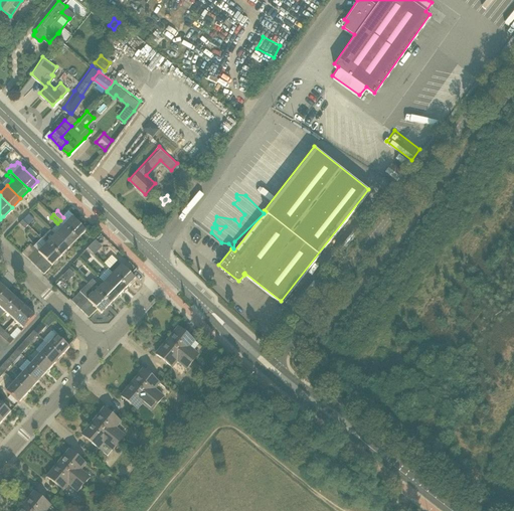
[(86,227),(71,214),(63,223),(76,236),(86,227)]
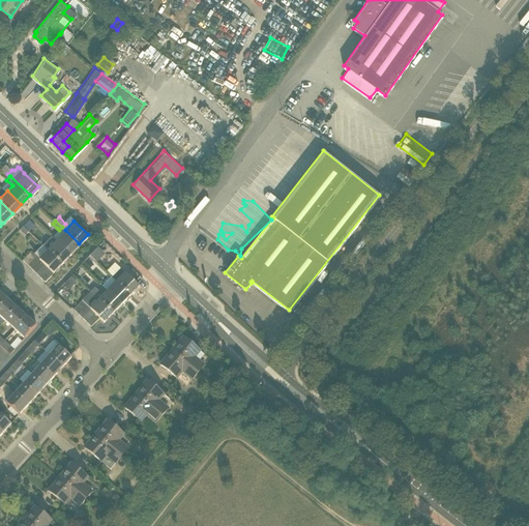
[(25,232),(28,229),(23,224),(23,223),(19,227),(25,232)]
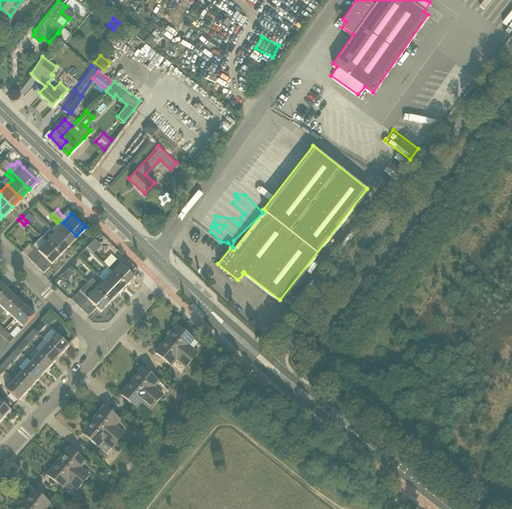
[(63,222),(54,230),(68,243),(76,235),(63,222)]
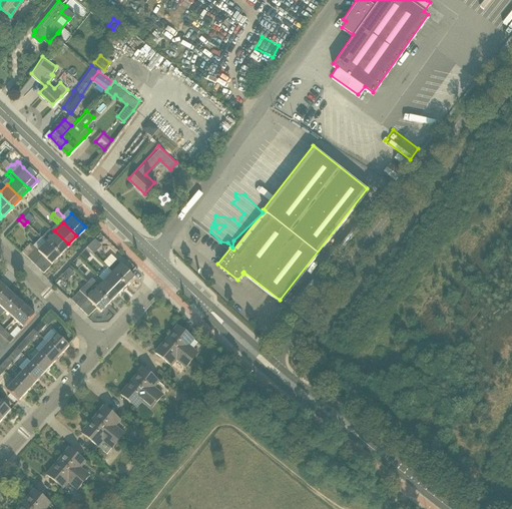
[(59,252),(68,243),(54,230),(46,239),(59,252)]
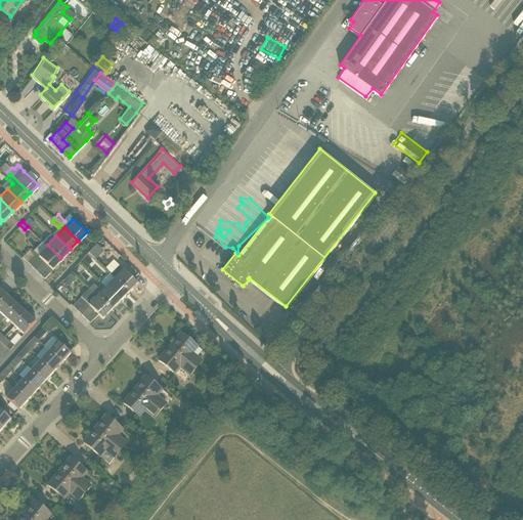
[(194,243),(200,246),(204,240),(199,235),(194,243)]
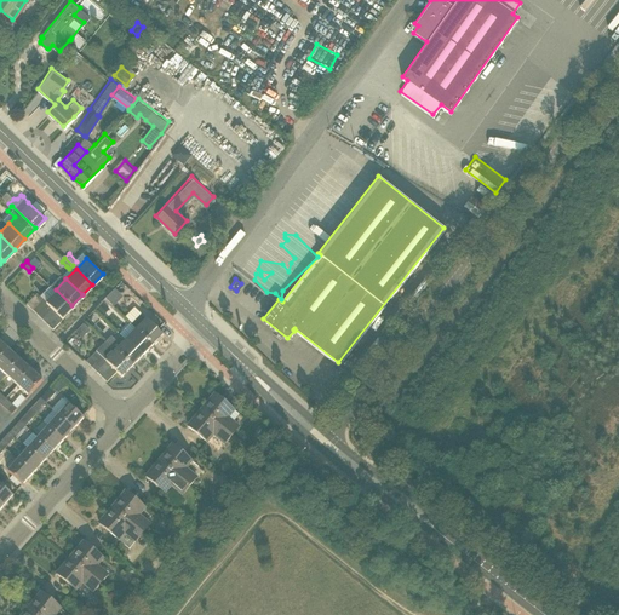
[(41,316),(52,326),(72,305),(56,289),(49,283),(39,293),(41,295),(45,300),(46,300),(51,306),(41,316)]
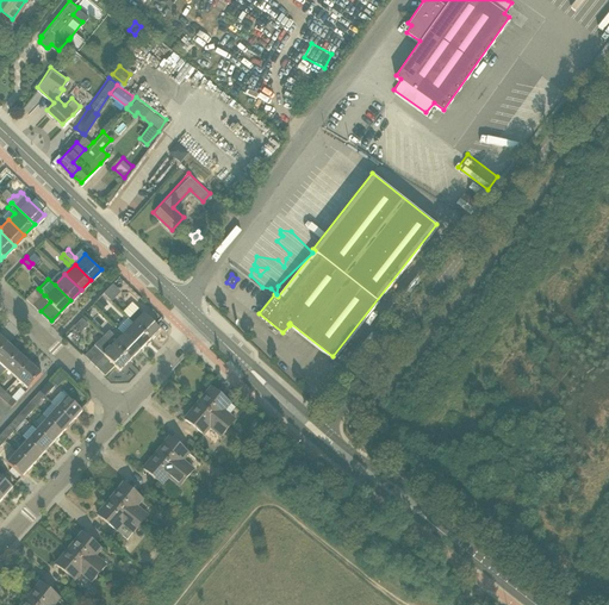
[(112,282),(105,289),(112,297),(119,289),(112,282)]
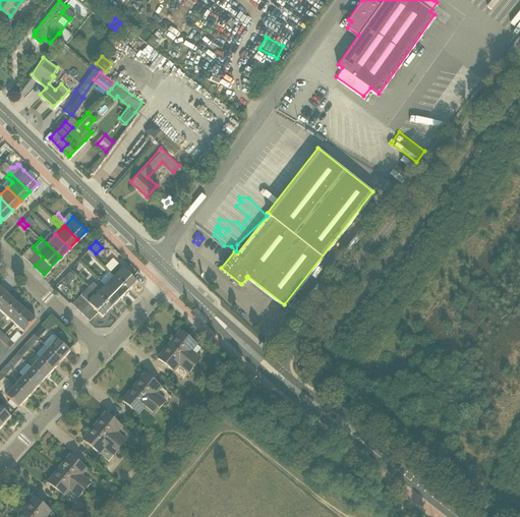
[(21,252),(25,256),(35,248),(33,246),(30,244),(21,252)]
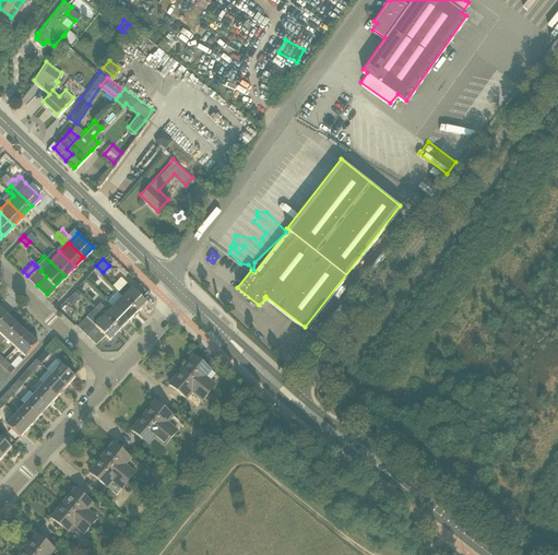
[(37,267),(27,275),(33,280),(42,271),(40,271),(37,267)]
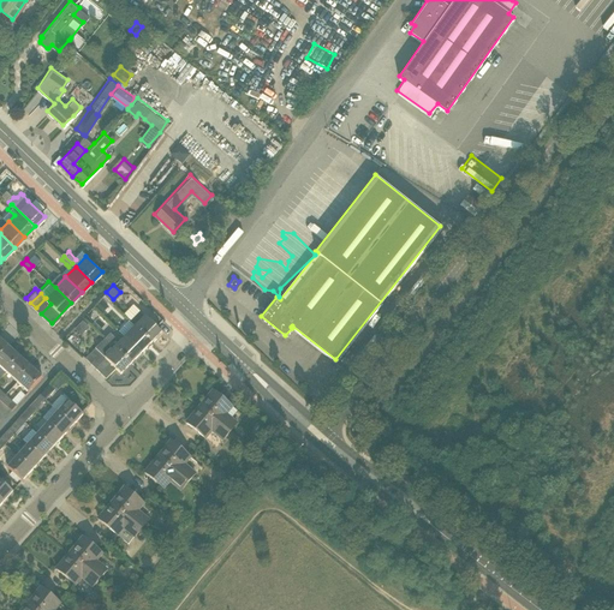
[(102,309),(107,303),(101,297),(95,303),(102,309)]
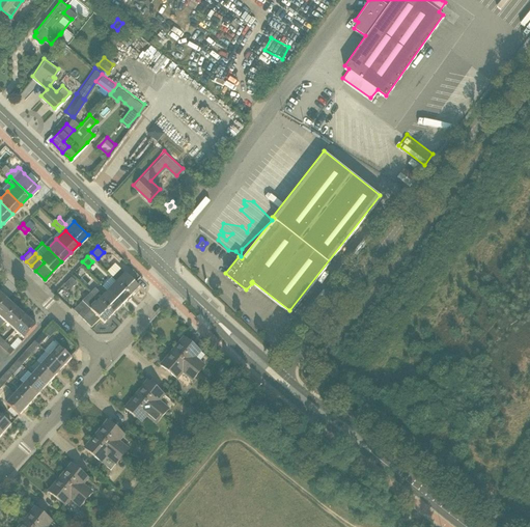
[(39,257),(31,266),(35,271),(44,262),(39,257)]
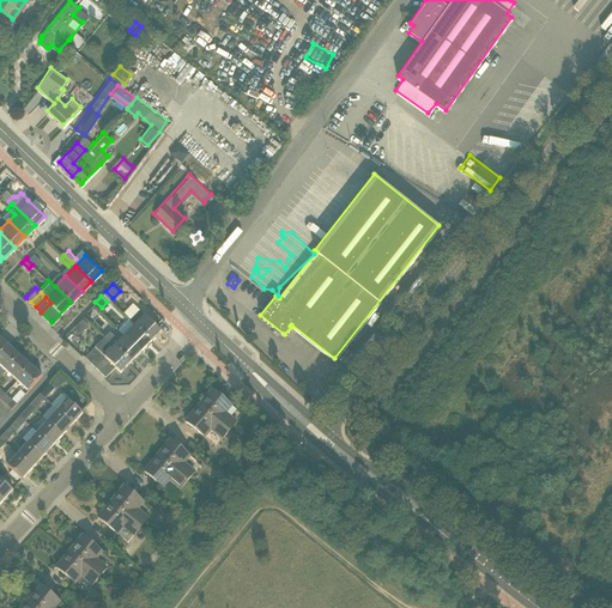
[(129,317),(134,322),(133,322),(150,338),(161,327),(139,306),(129,317)]
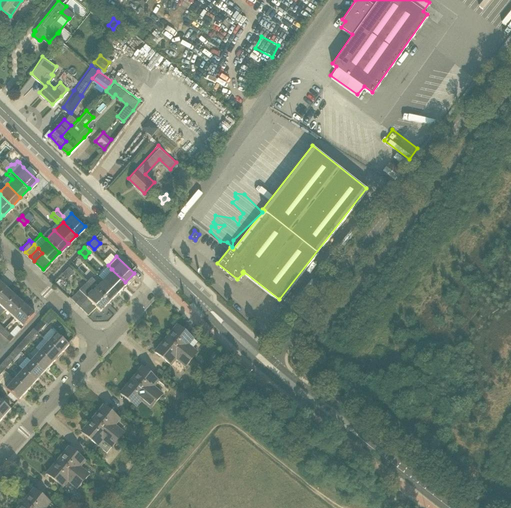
[(67,276),(74,269),(68,264),(61,271),(67,276)]
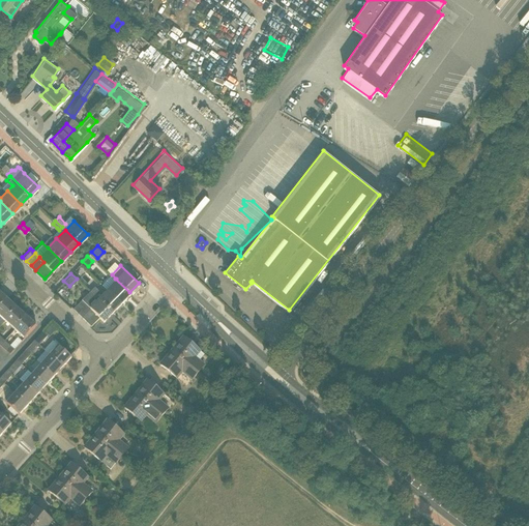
[(107,288),(121,301),(129,292),(115,279),(107,288)]
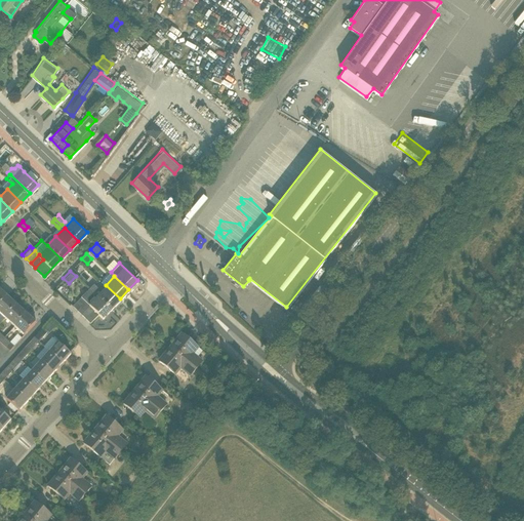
[(106,285),(102,289),(93,282),(89,286),(112,307),(120,298),(106,285)]
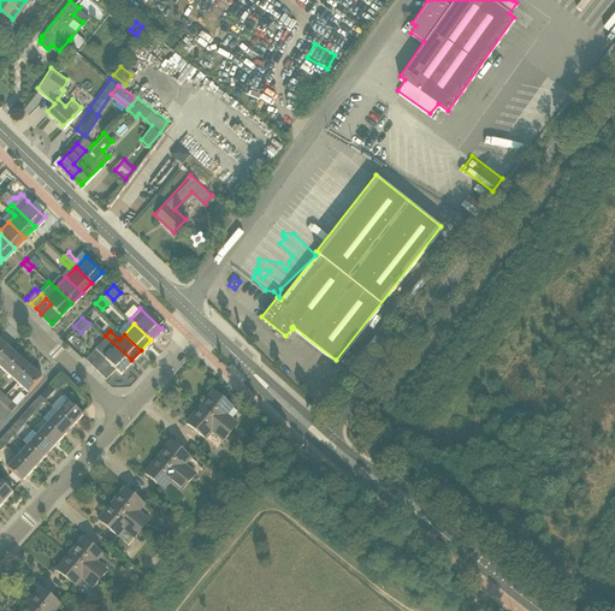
[(120,371),(131,360),(105,336),(102,338),(112,346),(104,355),(105,356),(110,361),(100,371),(105,375),(114,366),(120,371)]
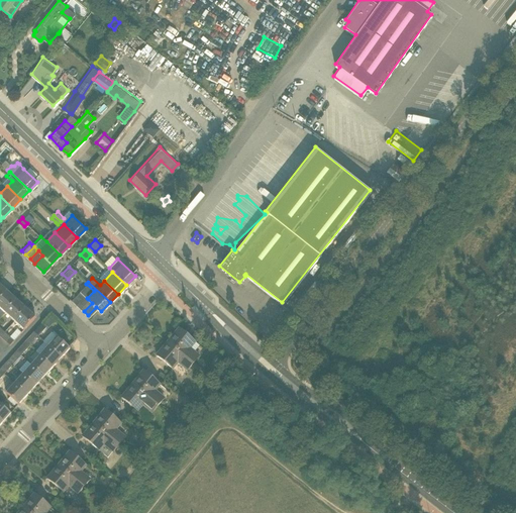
[(7,289),(0,296),(0,306),(4,310),(16,297),(7,289)]
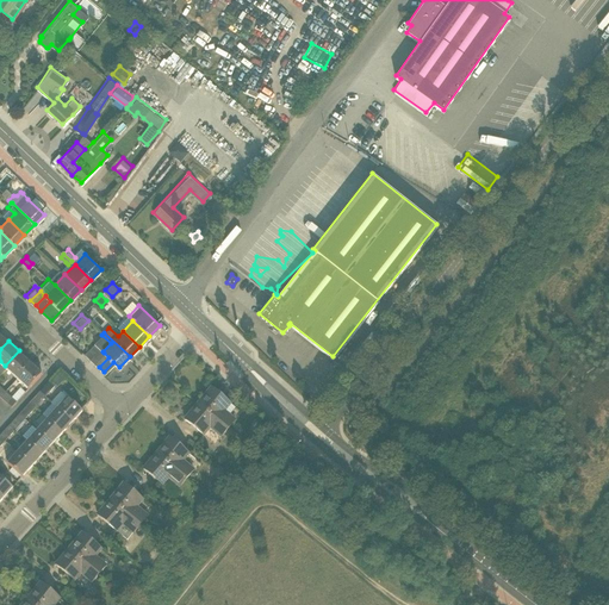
[(93,342),(84,351),(88,357),(98,347),(93,342)]
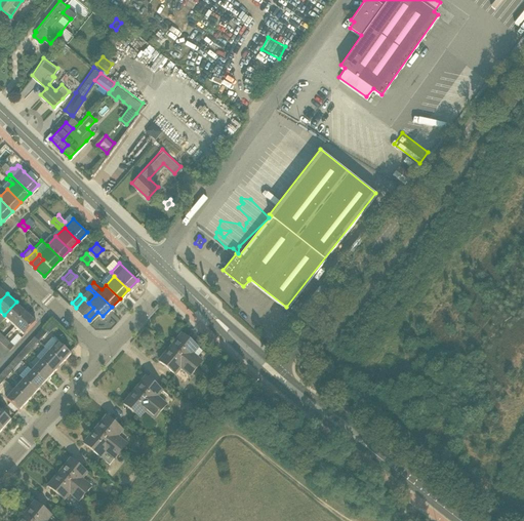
[(81,312),(89,304),(88,303),(84,298),(76,308),(81,312)]
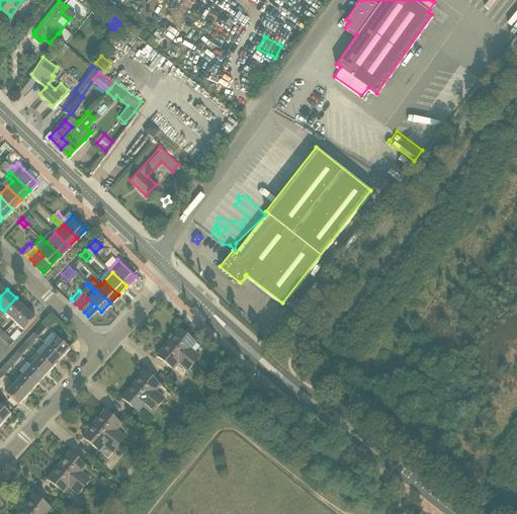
[(16,297),(4,311),(13,319),(25,306),(16,297)]
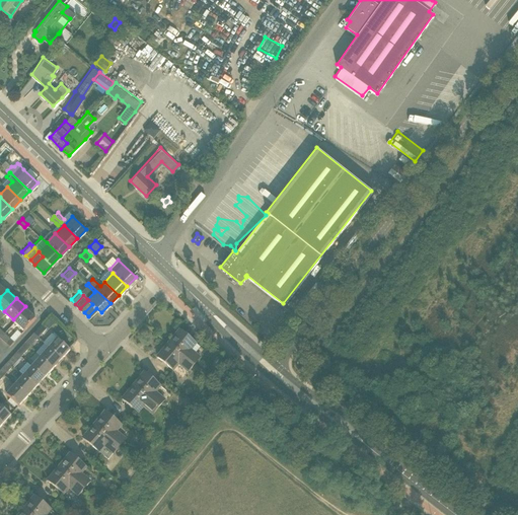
[(92,304),(88,300),(80,308),(84,312),(92,304)]
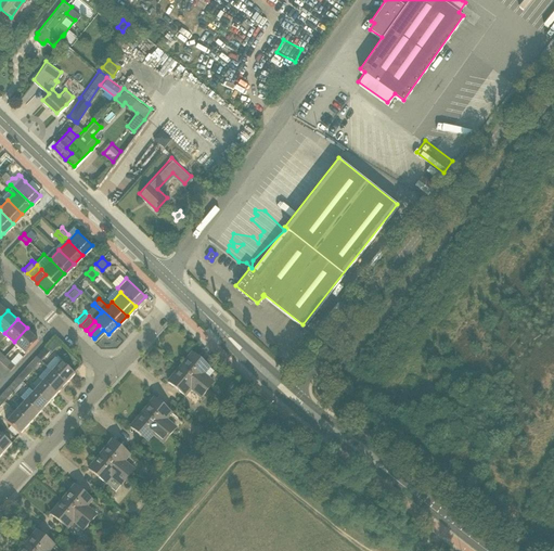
[(14,342),(25,351),(37,337),(27,328),(14,342)]
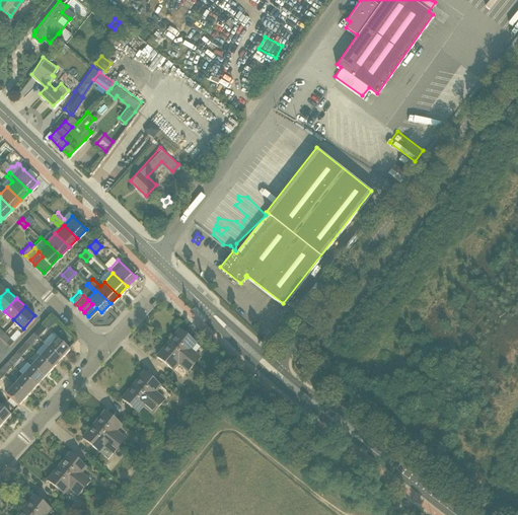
[(47,318),(51,322),(55,318),(51,314),(47,318)]
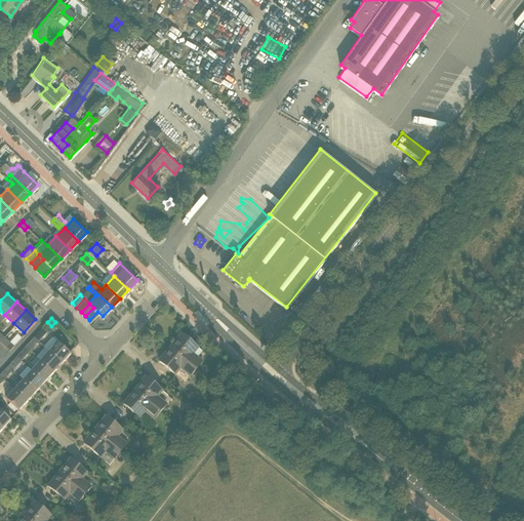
[(33,334),(38,338),(46,329),(42,325),(33,334)]
